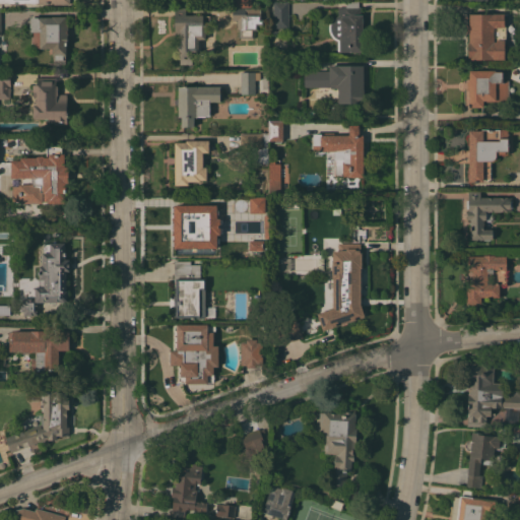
[(337,6),(345,6),(345,1),(359,1),(359,6),(361,6),(361,14),(363,14),(363,52),(339,52),(339,51),(337,51),(337,41),(335,40),(331,37),(330,34),(329,30),(328,28),(328,24),(330,20),(331,18),(333,19),(334,17),(337,15),(337,6)]
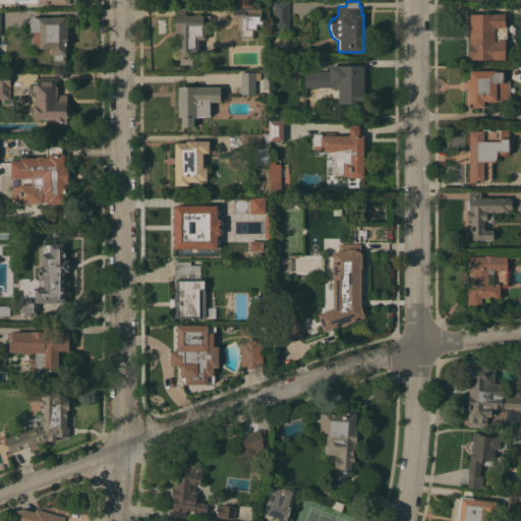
[(210,29),(206,29),(206,39),(200,39),(200,51),(192,51),(192,64),(180,64),(180,48),(179,48),(178,35),(175,35),(175,7),(185,7),(186,14),(203,14),(203,15),(210,15),(210,29)]
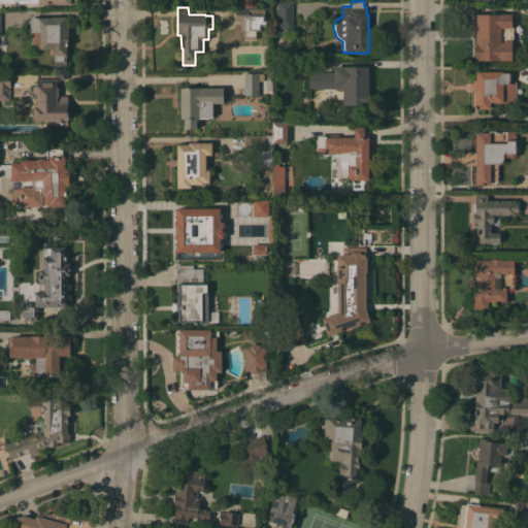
[(277,28),(277,7),(293,7),(293,28),(277,28)]
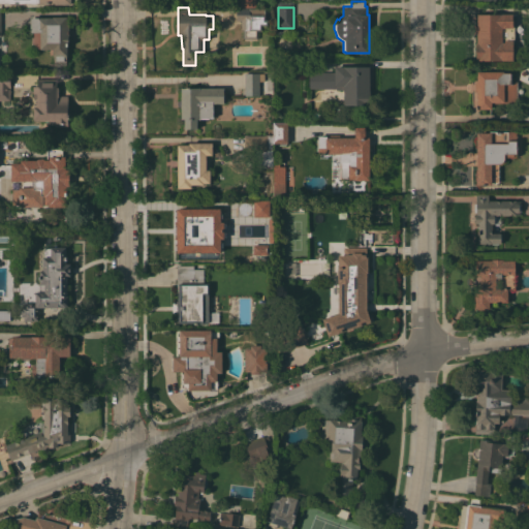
[(236,21),(237,8),(265,8),(265,14),(265,20),(268,20),(268,25),(261,25),(261,30),(257,30),(257,38),(243,38),(243,30),(241,30),(241,21),(236,21)]
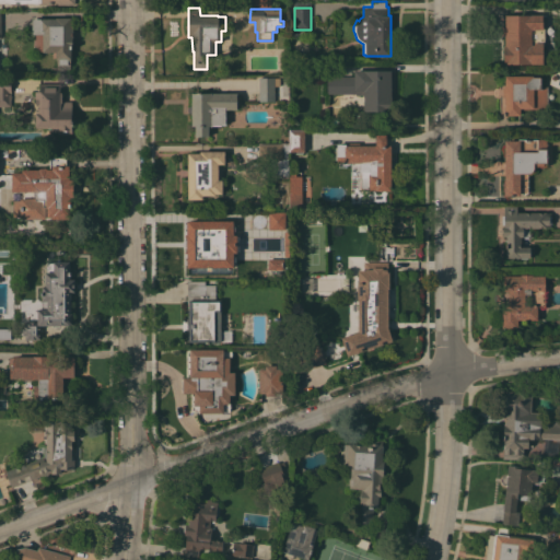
[(543,14),(543,27),(544,27),(545,46),(543,46),(543,63),(504,63),(504,45),(504,35),(502,35),(502,24),(504,24),(504,14),(543,14)]
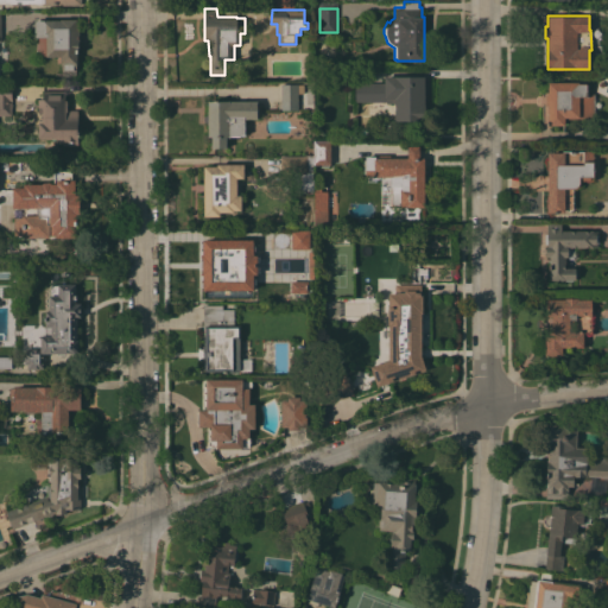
[(61,19),(80,19),(80,24),(78,24),(78,29),(78,49),(77,49),(77,64),(76,64),(76,74),(62,75),(62,64),(61,64),(61,56),(46,56),(46,55),(39,55),(38,37),(36,37),(35,20),(61,19)]
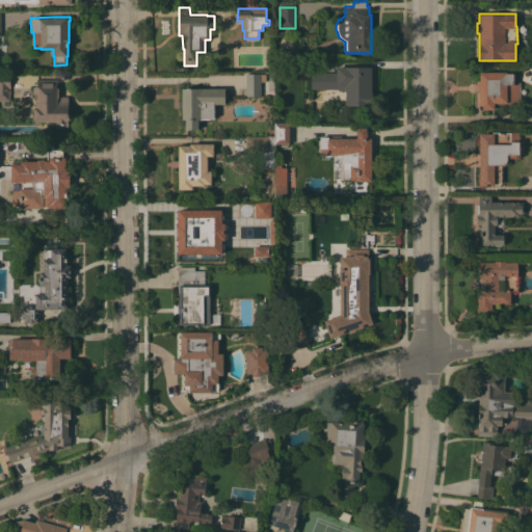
[(372,67),(372,91),(373,91),(373,106),(345,106),(345,89),(338,89),(338,88),(311,88),(311,72),(337,72),(337,67),(372,67)]
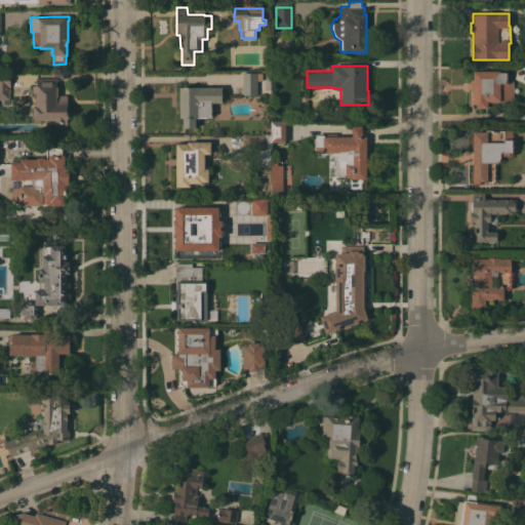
[(474,90),(472,90),(472,81),(474,81),(474,71),(500,71),(500,72),(507,72),(507,81),(513,81),(513,103),(487,103),(487,108),(474,108),(474,90)]
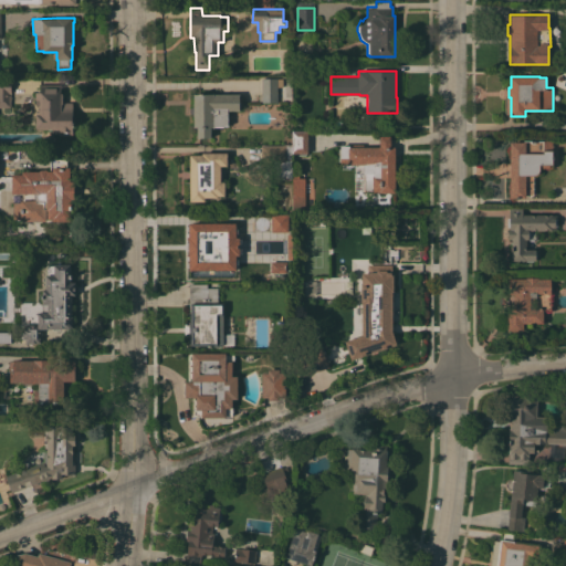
[(278,77),(278,79),(283,79),(283,86),(278,86),(278,102),(262,103),(262,101),(259,101),(259,94),(262,94),(262,77),(278,77)]
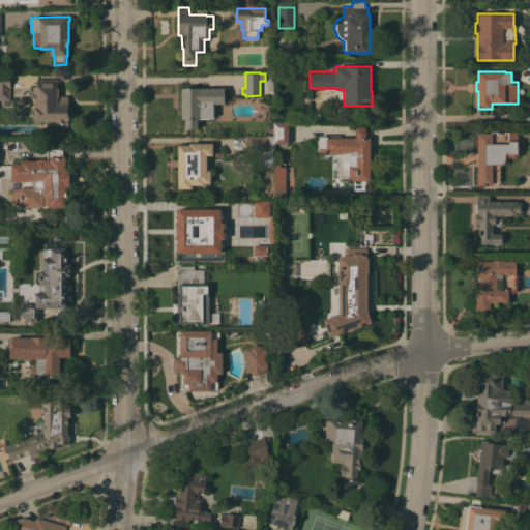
[(0,100),(0,74),(10,74),(10,100),(0,100)]
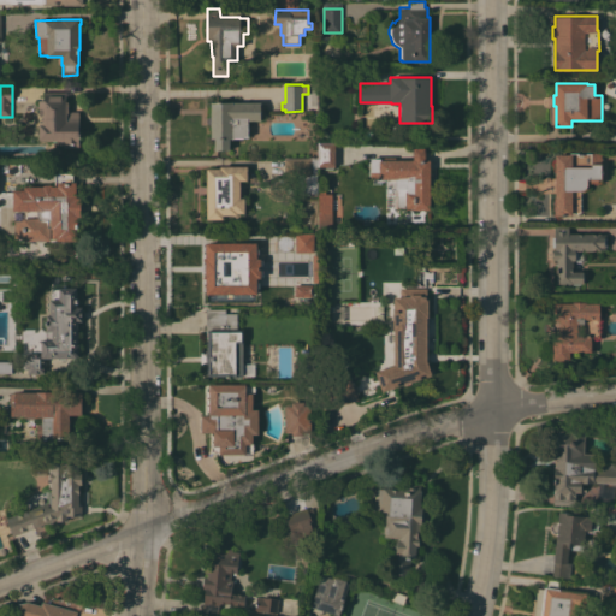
[(66,92),(66,101),(69,101),(69,111),(80,111),(80,147),(64,147),(64,144),(54,144),(54,141),(40,141),(40,140),(39,140),(39,125),(40,125),(40,124),(43,124),(43,110),(39,110),(39,100),(45,100),(45,92),(66,92)]
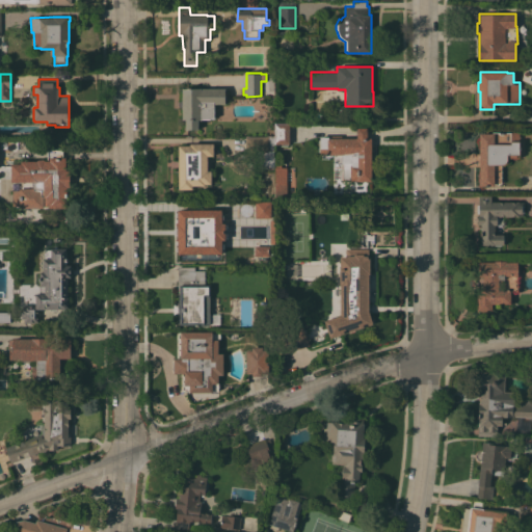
[(215,103),(215,117),(210,118),(202,118),(202,120),(198,120),(198,130),(185,130),(185,120),(182,120),(182,87),(202,87),(202,88),(225,88),(225,103),(215,103)]
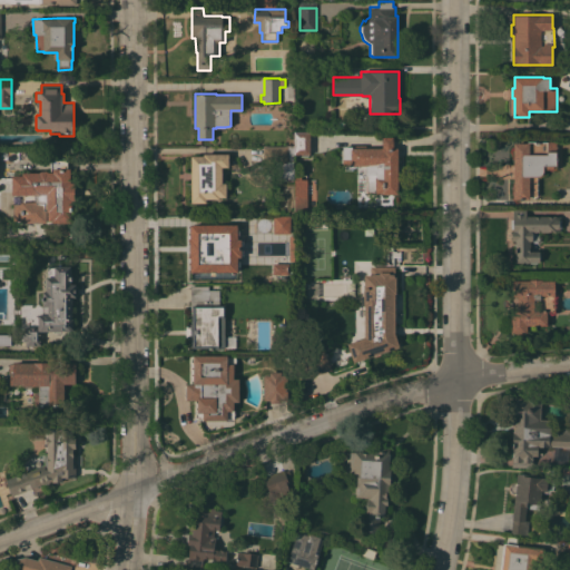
[(294,133),(310,131),(311,154),(294,154),(294,146),(294,133)]
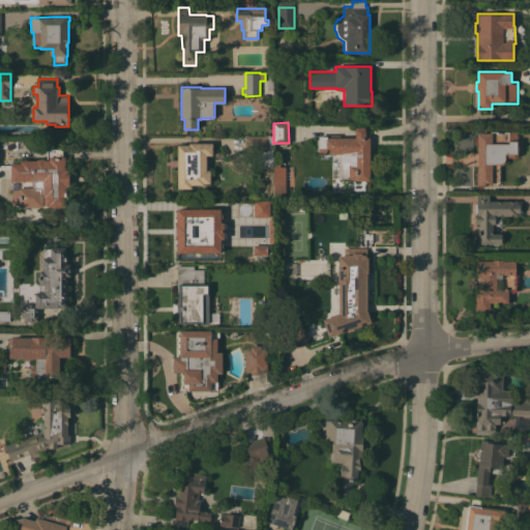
[(319,136),(321,136),(321,135),(325,135),(325,136),(327,136),(327,138),(330,138),(330,135),(341,135),(341,138),(355,138),(355,127),(365,127),(365,138),(370,138),(370,180),(356,180),(356,179),(349,179),(349,177),(341,177),(341,167),(347,167),(347,163),(340,162),(340,153),(325,153),(325,148),(319,148),(319,136)]
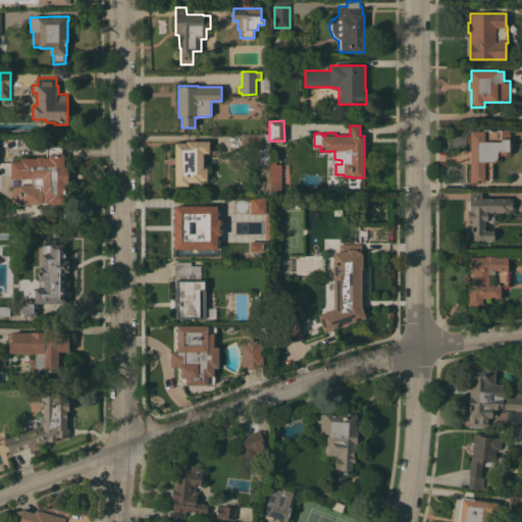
[(482,131),(482,129),(510,129),(510,152),(507,152),(507,155),(500,155),(500,152),(498,152),(498,156),(498,157),(497,159),(494,160),(493,161),(492,161),(492,179),(484,179),(484,183),(470,183),(470,131),(482,131)]
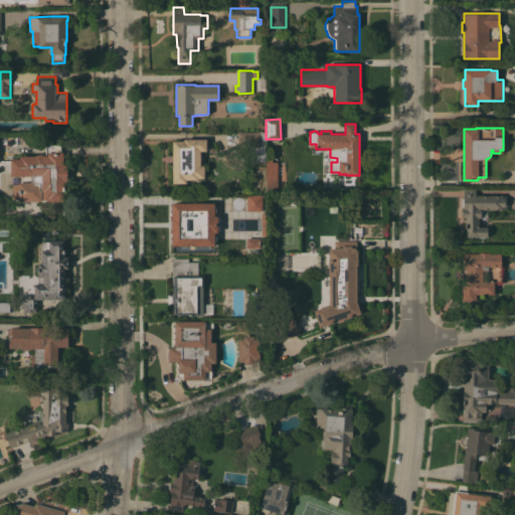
[(266,139),(266,161),(249,161),(249,147),(237,147),(237,132),(266,132),(266,139)]
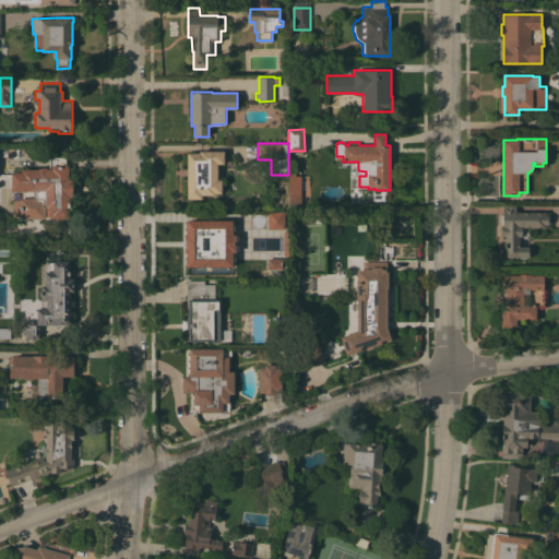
[(187,153),(200,152),(200,151),(224,151),(224,164),(217,164),(217,179),(222,179),(222,193),(215,193),(215,194),(202,194),(202,199),(188,199),(187,153)]
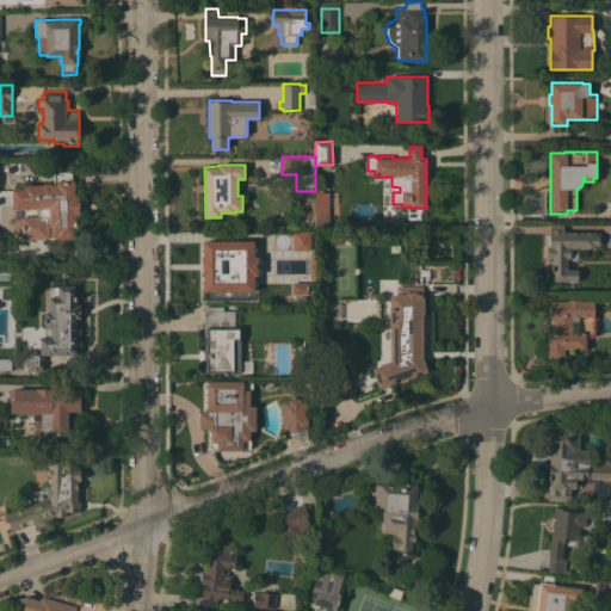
[(14,238),(14,218),(22,218),(22,216),(38,216),(37,213),(37,211),(37,209),(38,208),(13,209),(12,185),(42,185),(44,183),(50,183),(53,184),(55,184),(55,172),(73,171),(73,180),(75,180),(75,193),(80,193),(80,214),(76,214),(76,239),(56,239),(56,236),(50,236),(50,233),(49,233),(49,239),(14,238)]
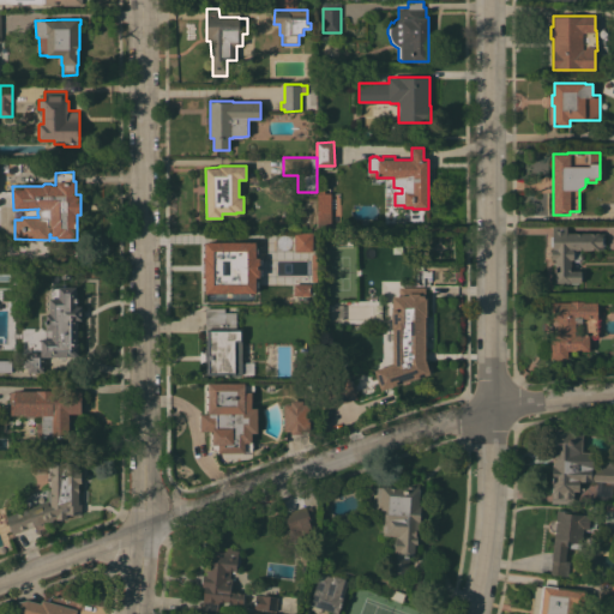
[(331,230),(318,230),(317,192),(318,193),(318,190),(324,190),(324,193),(331,193),(331,230)]
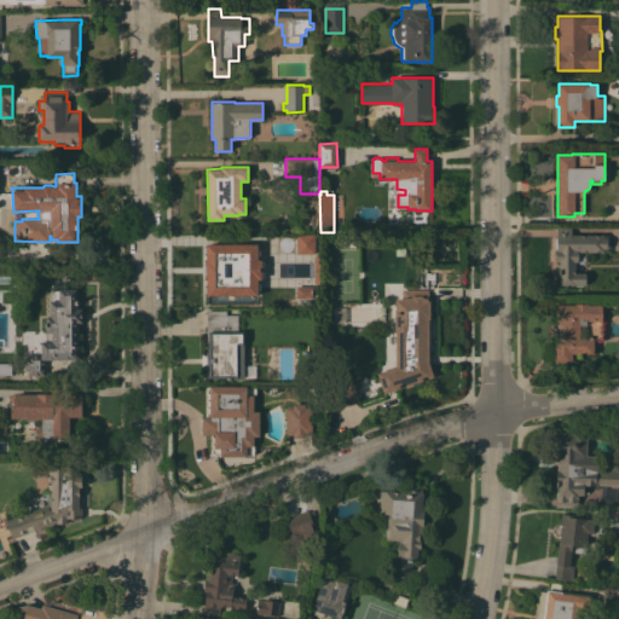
[(586,260),(586,261),(584,261),(584,264),(578,264),(578,261),(576,261),(576,270),(574,270),(574,272),(585,272),(586,284),(583,284),(583,285),(574,285),(574,284),(560,285),(560,261),(555,261),(555,249),(557,249),(557,248),(555,248),(555,238),(557,238),(557,225),(571,225),(571,235),(580,235),(585,235),(595,235),(600,235),(603,235),(609,235),(609,252),(586,252),(588,253),(589,254),(589,256),(588,258),(586,260)]
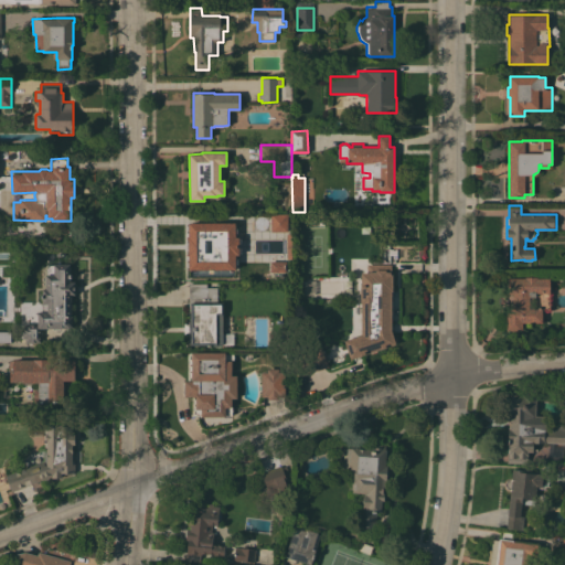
[(291,213),(291,233),(285,233),(285,231),(276,231),(276,213),(291,213)]
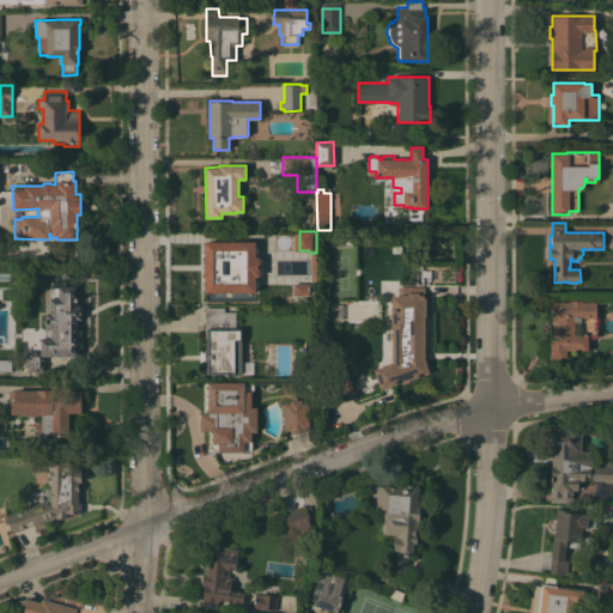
[(205,267),(222,267),(222,258),(217,258),(217,253),(218,253),(218,243),(217,243),(217,240),(219,240),(250,240),(250,242),(269,241),(269,240),(281,240),(281,256),(316,255),(316,281),(303,281),(303,273),(281,273),(281,280),(259,280),(253,286),(253,299),(224,299),(224,301),(222,301),(222,289),(205,289),(205,267)]
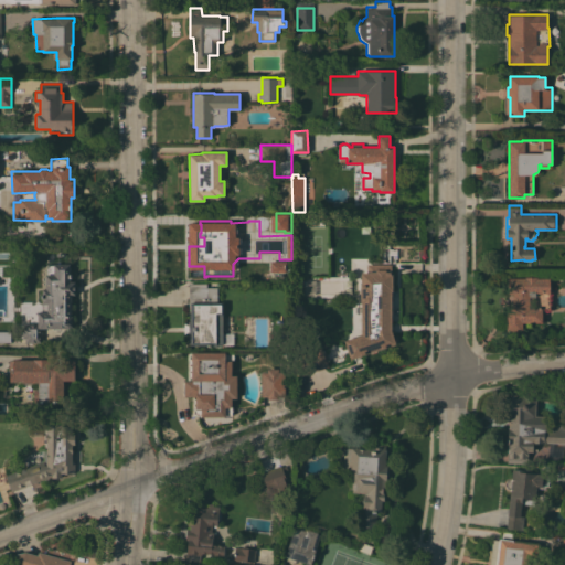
[(70,264),(71,281),(75,281),(75,295),(72,295),(72,316),(73,316),(73,327),(72,327),(72,328),(61,328),(61,329),(53,329),(53,328),(41,328),(41,342),(25,342),(25,339),(23,339),(23,327),(25,327),(25,323),(38,323),(38,302),(42,302),(42,289),(46,289),(46,274),(54,274),(54,264),(70,264)]
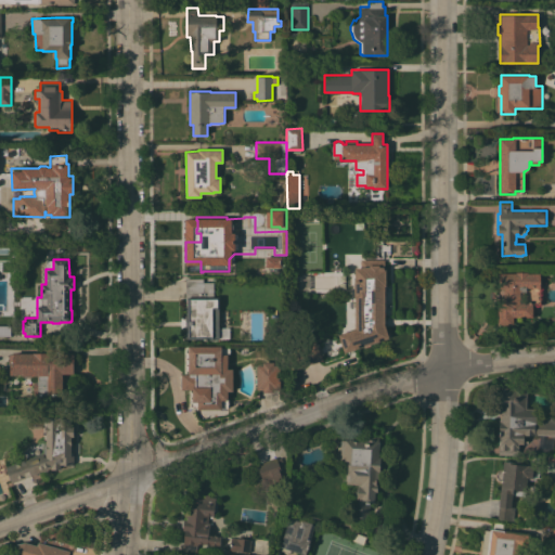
[(513,317),(513,325),(498,325),(498,301),(504,301),(504,288),(500,288),(499,273),(516,273),(516,272),(528,272),(528,273),(540,273),(540,304),(532,304),(532,317),(513,317)]
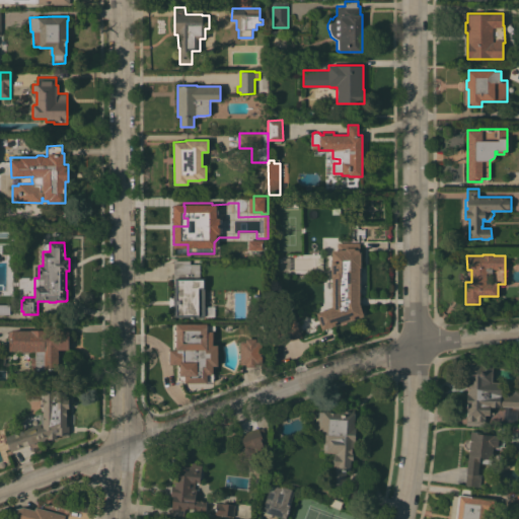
[(275,273),(288,274),(289,256),(276,256),(275,273)]
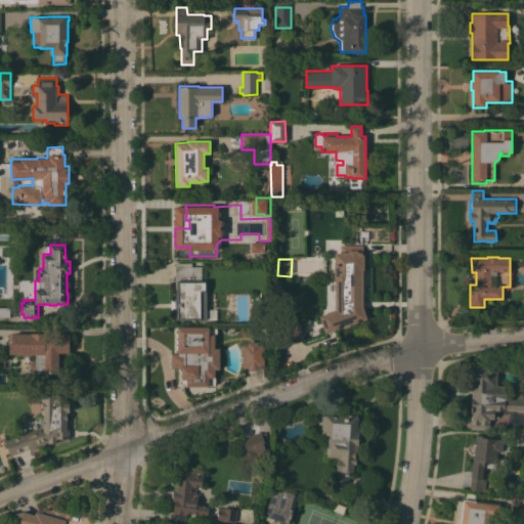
[(334,330),(335,332),(329,334),(329,332),(324,333),(319,315),(335,310),(336,280),(334,280),(335,262),(358,262),(358,260),(362,260),(362,262),(363,262),(363,268),(366,268),(366,306),(363,306),(367,318),(334,330)]
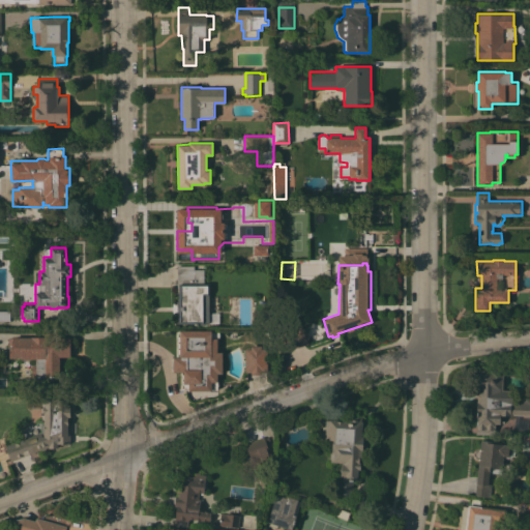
[(179,311),(177,311),(177,305),(179,305),(179,292),(177,292),(177,265),(194,265),(194,269),(204,269),(204,284),(209,284),(208,322),(204,322),(204,323),(204,324),(200,324),(200,323),(179,323),(179,311)]
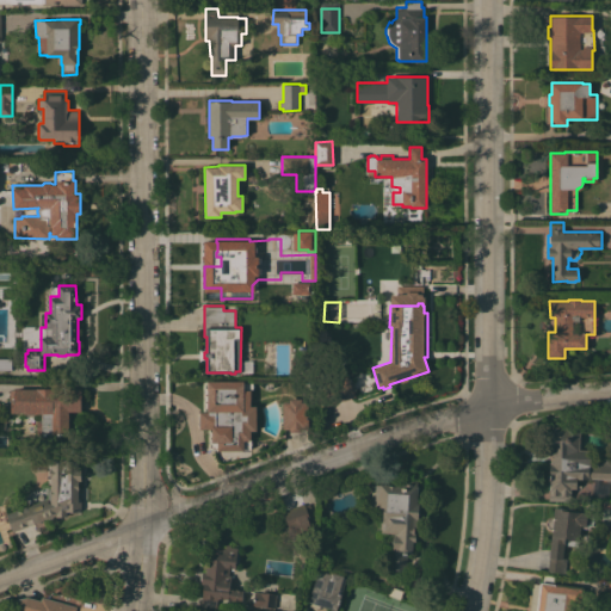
[(316,387),(350,376),(351,381),(353,381),(356,390),(353,390),(356,396),(325,407),(325,406),(322,407),(321,406),(320,405),(321,403),(316,387)]
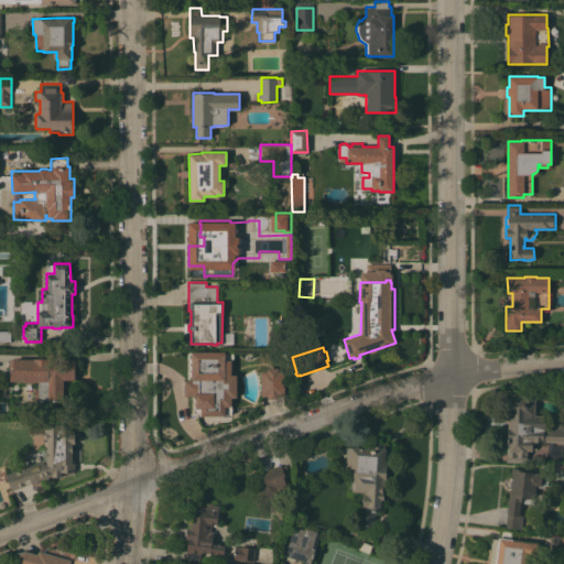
[(194,416),(194,412),(193,411),(191,409),(188,405),(187,402),(188,398),(188,396),(190,393),(193,390),(193,381),(190,382),(188,351),(198,351),(198,353),(227,353),(227,354),(234,354),(234,360),(231,360),(231,366),(231,404),(231,414),(231,416),(194,416)]
